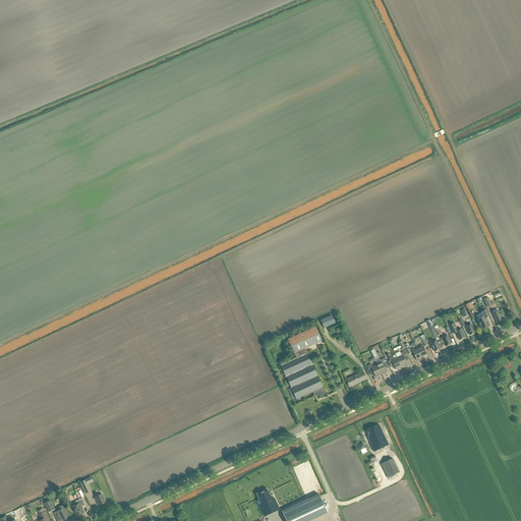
[(482,300),(486,308),(491,305),(487,298),(482,300)]
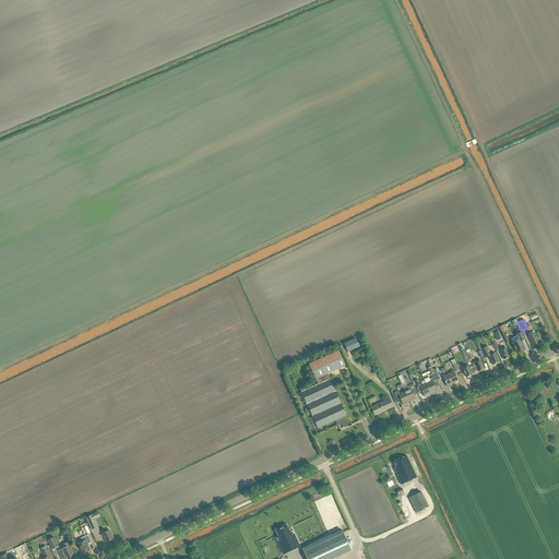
[(525,340),(522,333),(515,335),(519,341),(512,343),(516,354),(525,351),(521,342),(525,340)]
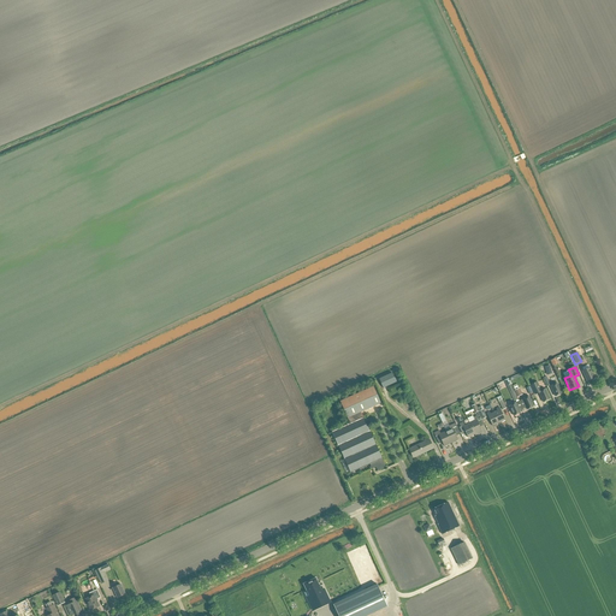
[(590,368),(582,372),(587,381),(594,378),(590,368)]
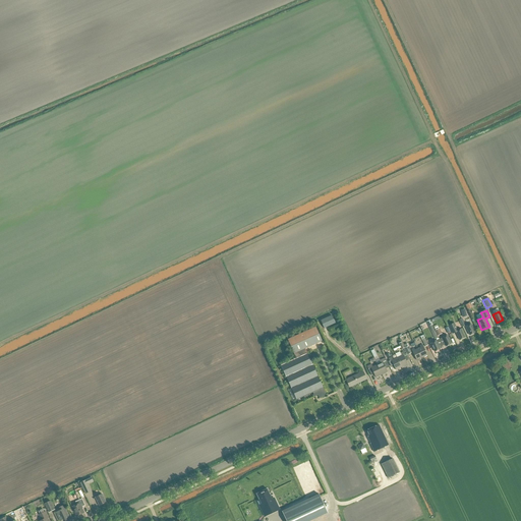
[(321,321),(325,329),(336,323),(332,315),(321,321)]
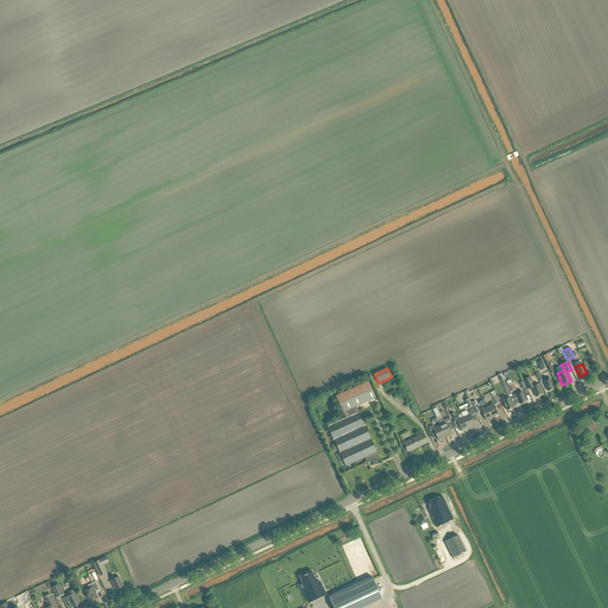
[(532,388),(536,397),(543,394),(538,384),(534,386),(530,378),(524,380),(529,390),(532,388)]
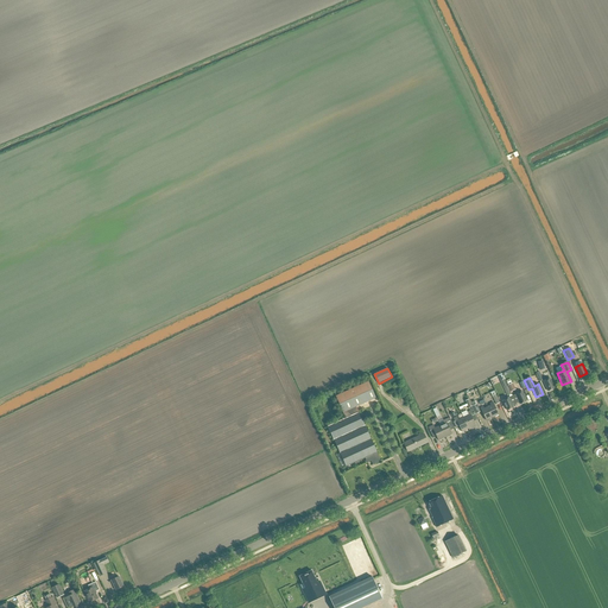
[(510,393),(506,387),(502,379),(499,381),(506,397),(511,394),(510,393)]
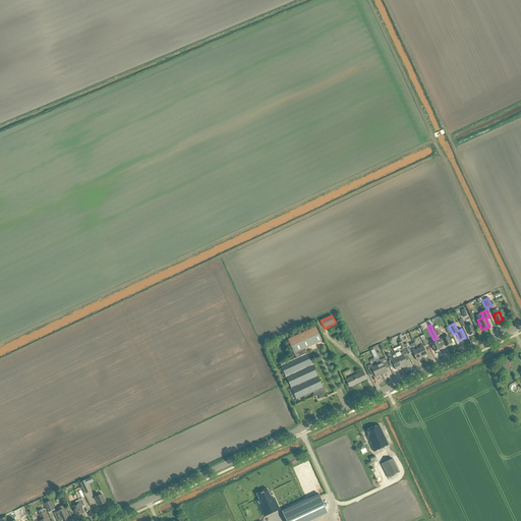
[(471,325),(465,327),(469,336),(475,333),(471,325)]
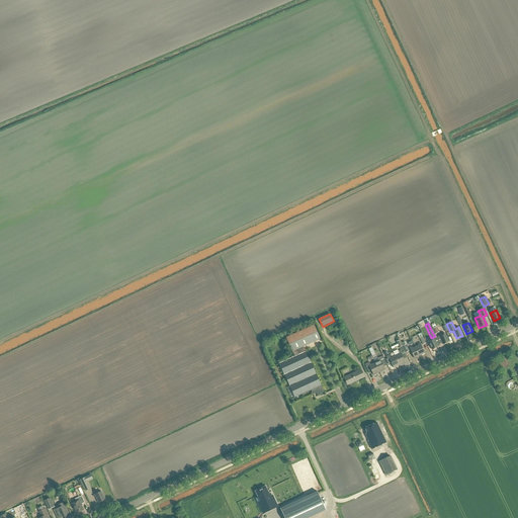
[(286,338),(294,356),(279,363),(295,398),(313,390),(314,392),(316,391),(318,396),(325,393),(306,351),(304,352),(301,348),(320,339),(314,326),(286,338)]
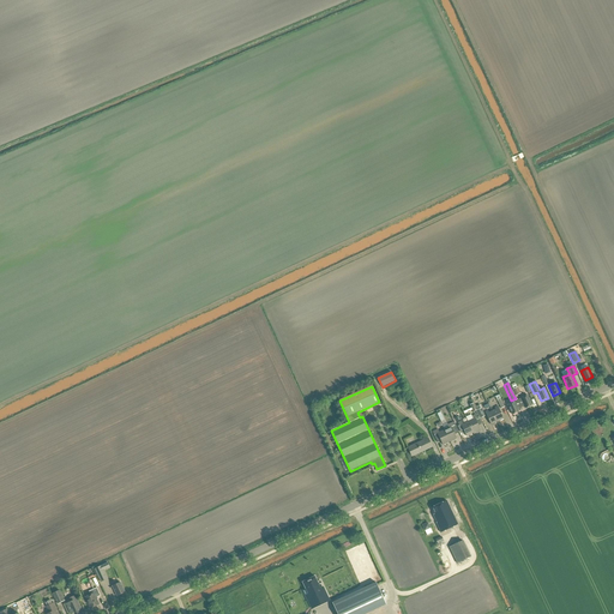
[(521,398),(525,409),(531,405),(527,396),(521,398)]
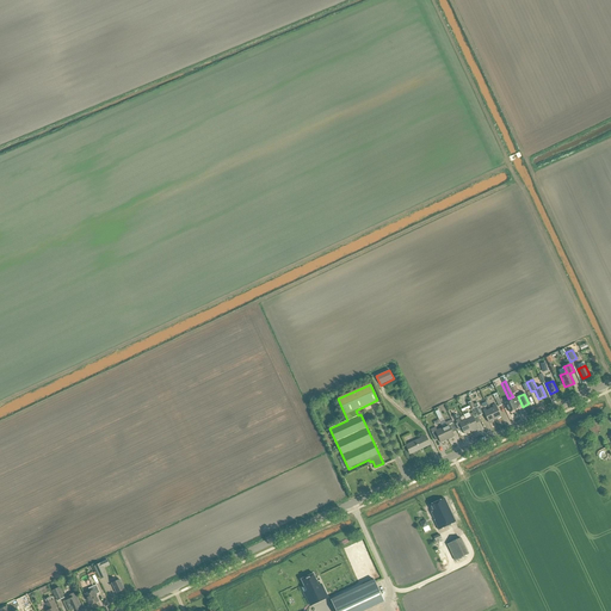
[(505,402),(510,413),(516,409),(511,400),(505,402)]
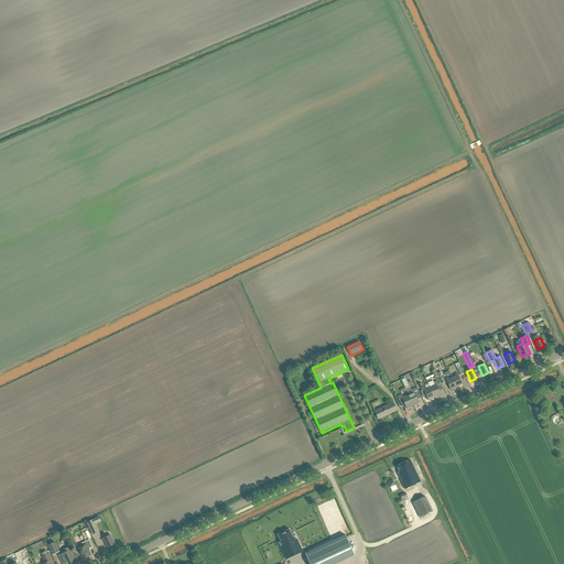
[(430,388),(435,398),(441,394),(436,384),(438,383),(433,371),(430,372),(433,381),(434,380),(434,381),(433,382),(434,386),(430,388)]
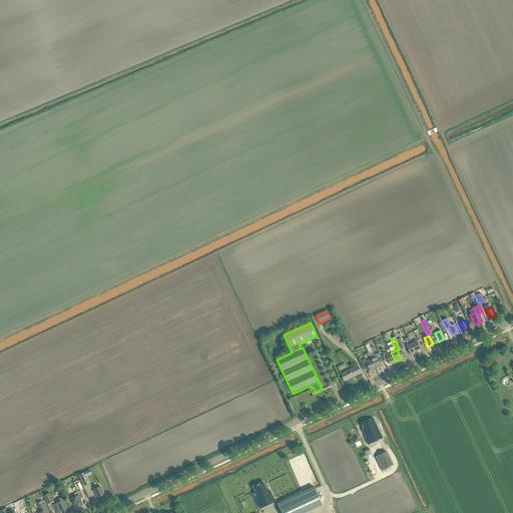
[(411,344),(415,353),(420,350),(415,340),(413,341),(414,343),(411,344)]
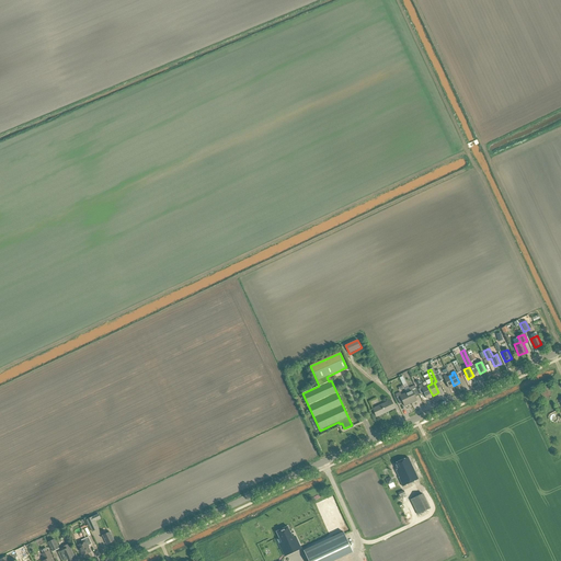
[(403,384),(408,382),(407,380),(410,379),(408,374),(401,377),(403,384)]
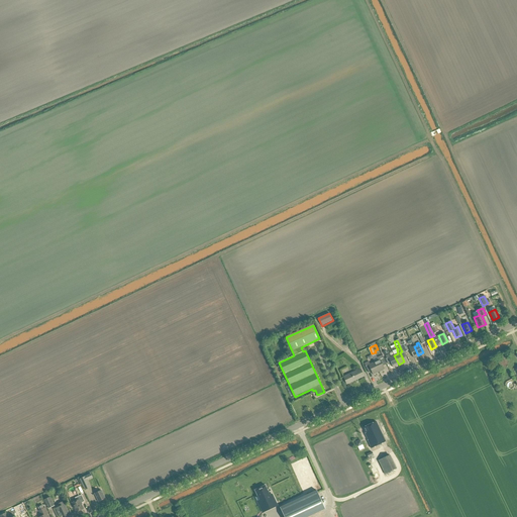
[(408,347),(413,357),(418,355),(414,346),(411,347),(410,346),(408,347)]
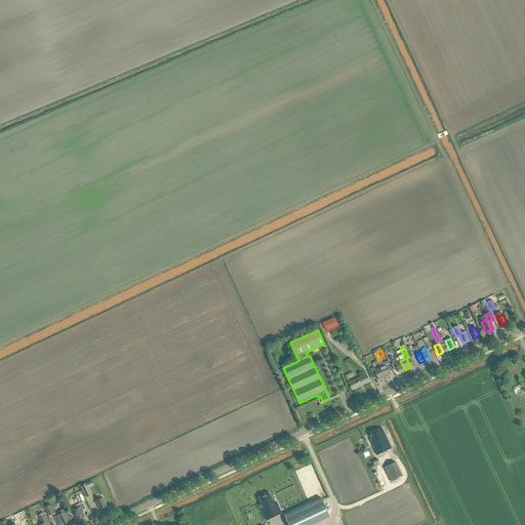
[(394,364),(399,373),(405,370),(400,361),(396,363),(395,360),(392,362),(393,364),(394,364)]
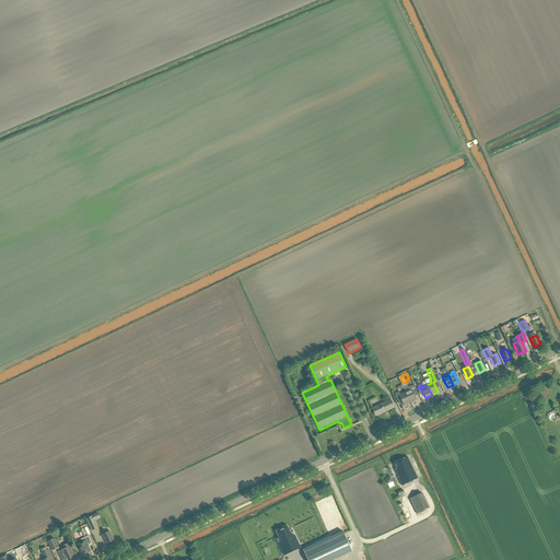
[(405,393),(410,403),(416,399),(415,396),(419,395),(416,388),(415,388),(413,385),(408,387),(409,391),(405,393)]
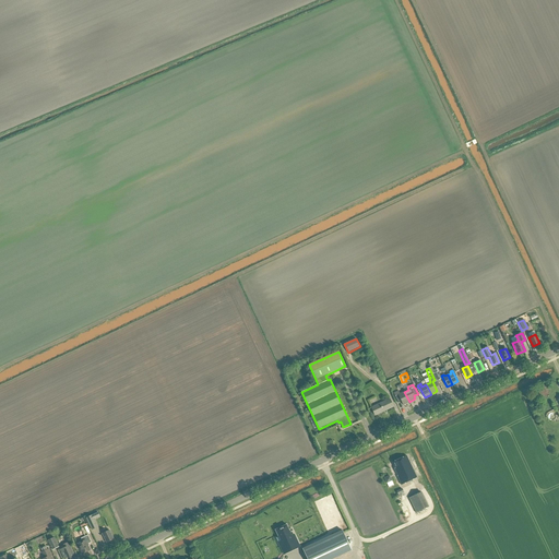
[(401,402),(403,405),(409,402),(404,392),(400,394),(399,391),(393,393),(399,403),(401,402)]
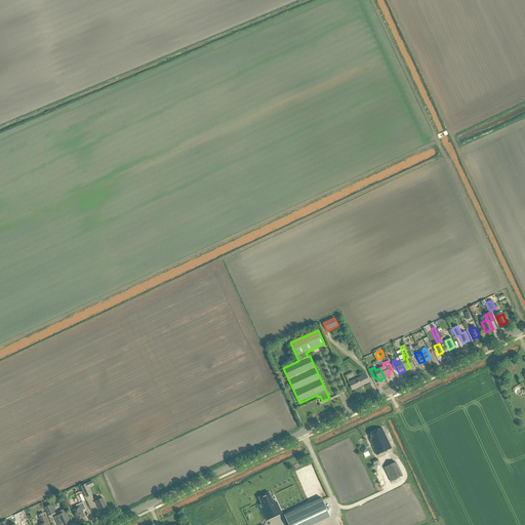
[(349,382),(353,390),(369,382),(366,375),(349,382)]
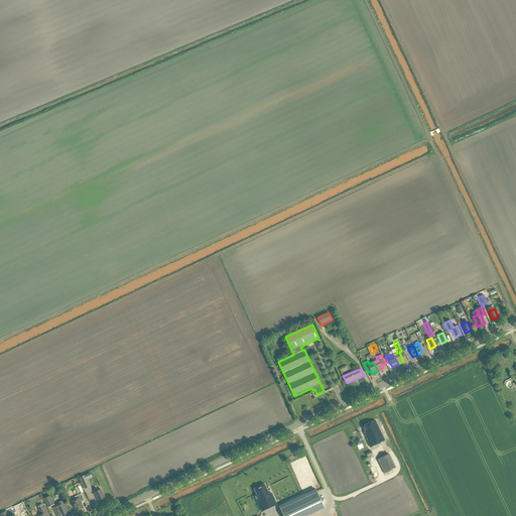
[(384,441),(375,421),(363,426),(365,432),(364,432),(367,439),(370,447),(384,441)]
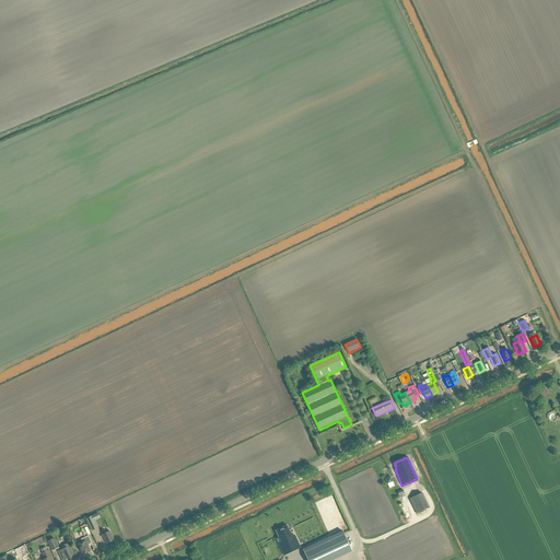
[(409,499),(417,514),(430,508),(422,492),(409,499)]
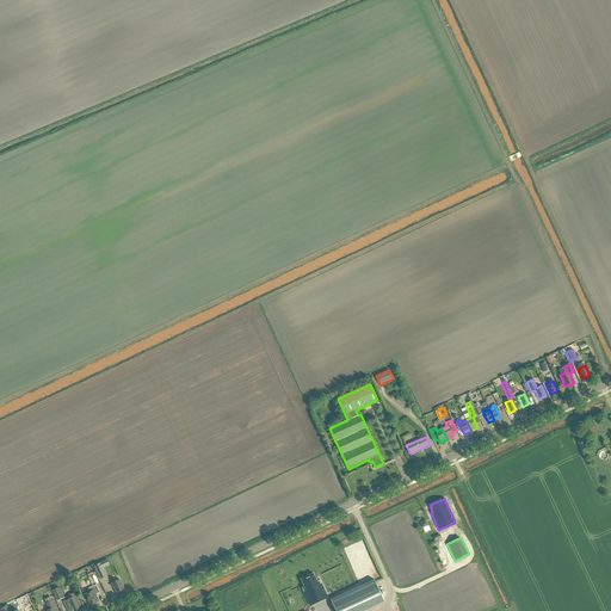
[(98,573),(104,571),(103,568),(109,565),(107,560),(94,566),(98,573)]
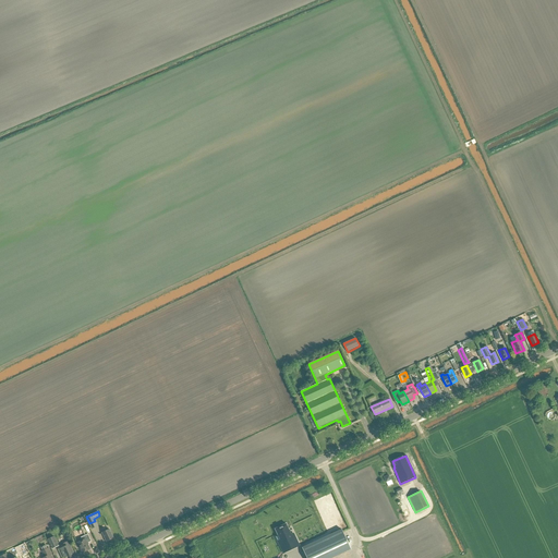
[(284,553),(300,546),(295,538),(293,540),(286,524),(275,529),(278,535),(279,535),(283,544),(281,545),(284,553)]
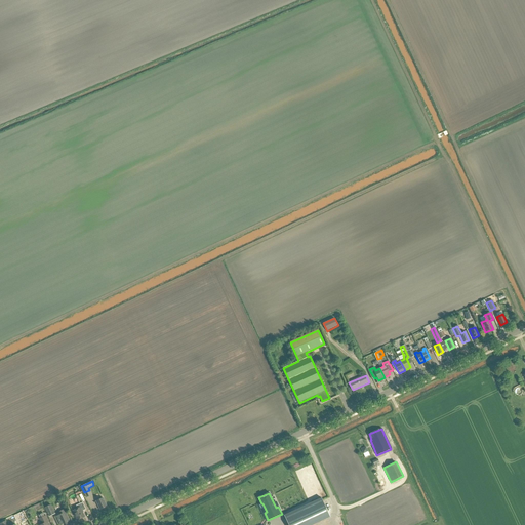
[(96,501),(99,510),(107,507),(103,498),(96,501)]
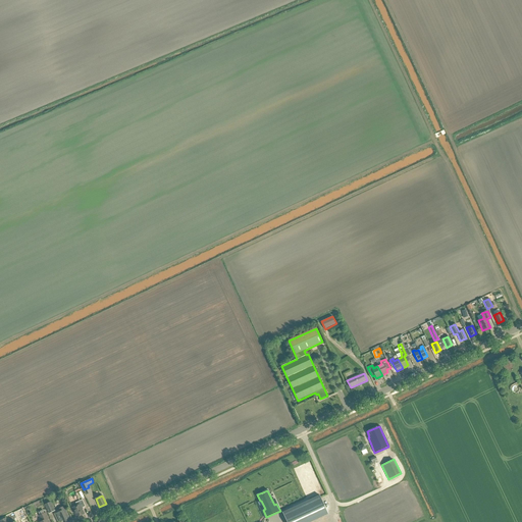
[(83,509),(83,508),(86,507),(83,500),(75,503),(76,506),(71,508),(73,513),(74,513),(76,518),(85,514),(83,510),(83,509)]
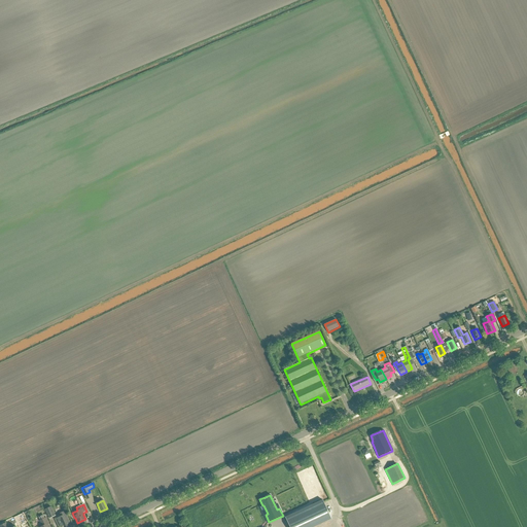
[(44,508),(48,518),(56,516),(51,505),(44,508)]
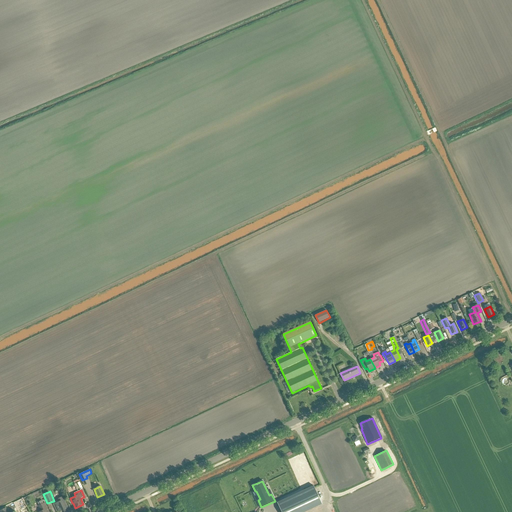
[(58,499),(60,502),(55,504),(59,511),(63,510),(64,511),(65,511),(69,511),(63,497),(58,499)]
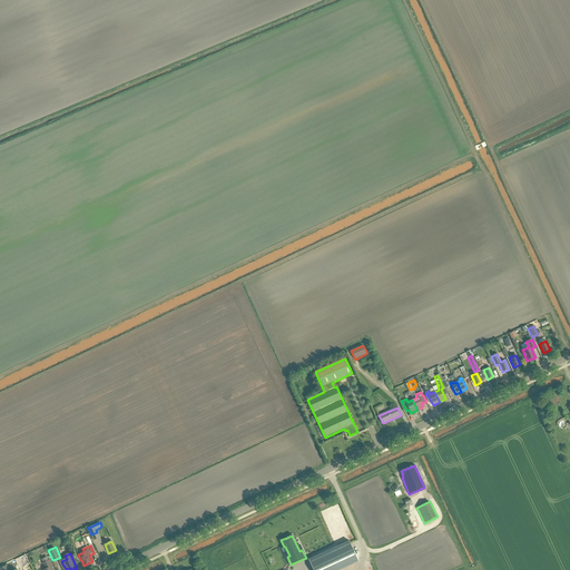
[(55,569),(50,560),(48,560),(47,557),(42,559),(43,562),(43,563),(46,569),(43,569),(55,569)]
